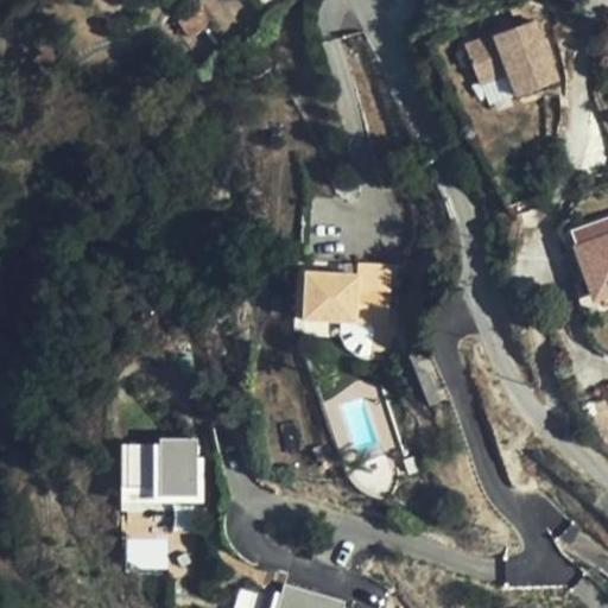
[(561,78),(538,18),(468,43),(482,83),(511,74),(518,94),(561,78)]
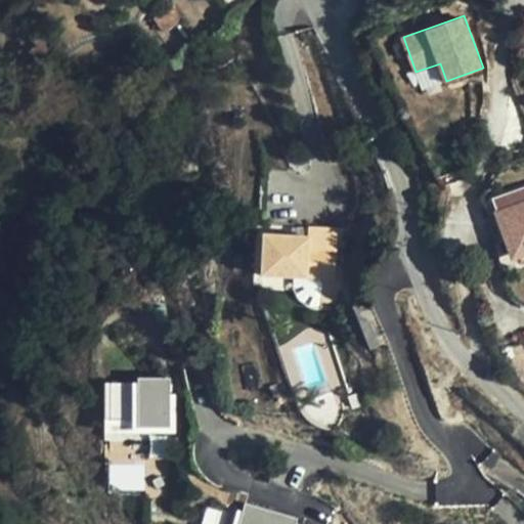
[(523,188),(489,201),(497,219),(496,220),(511,256),(523,251),(523,188)]
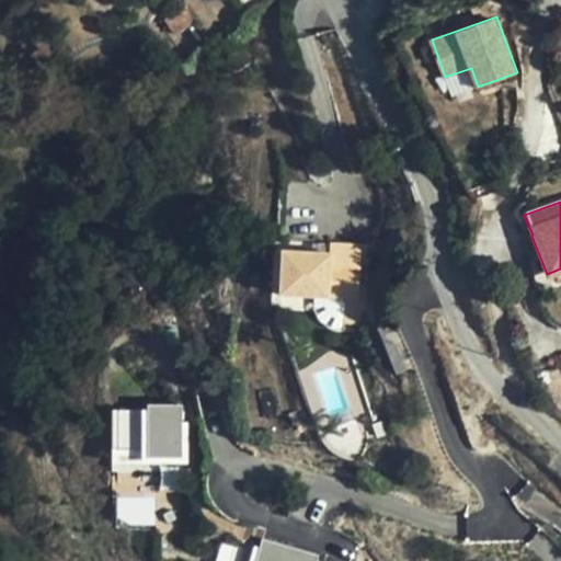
[(330,252),(283,249),(281,295),(361,298),(363,242),(330,241),(330,252)]
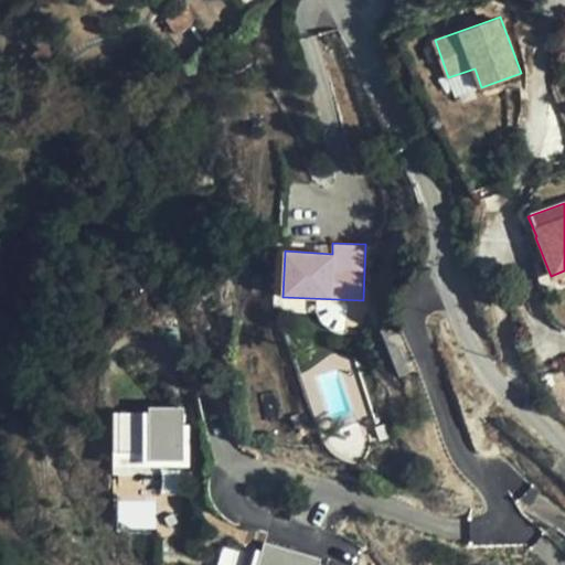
[(398,322),(383,329),(398,377),(415,373),(398,322)]
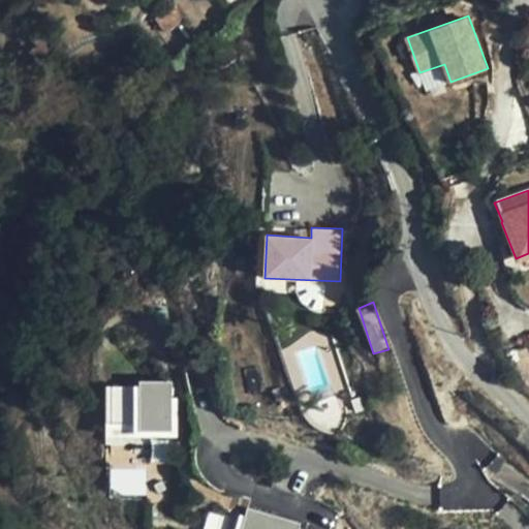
[(106,382),(109,440),(178,438),(177,380),(106,382)]
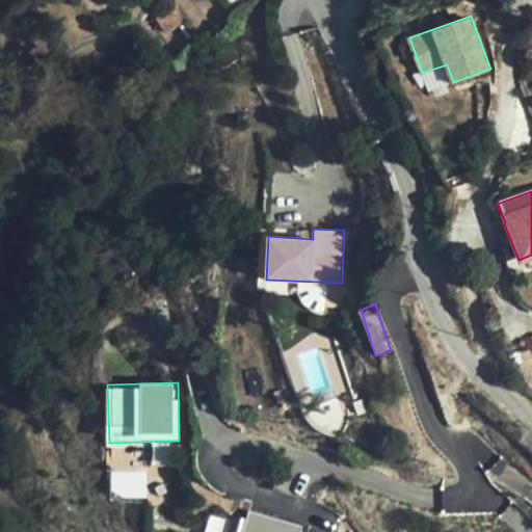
[(238,531),(302,531),(306,523),(244,507),(238,531)]
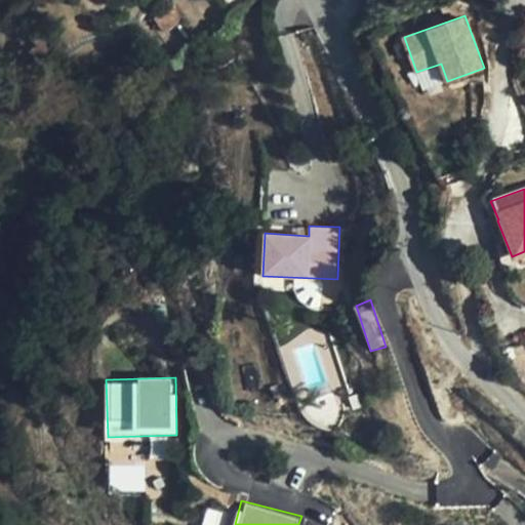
[(208,508),(204,524),(221,524),(226,511),(208,508)]
